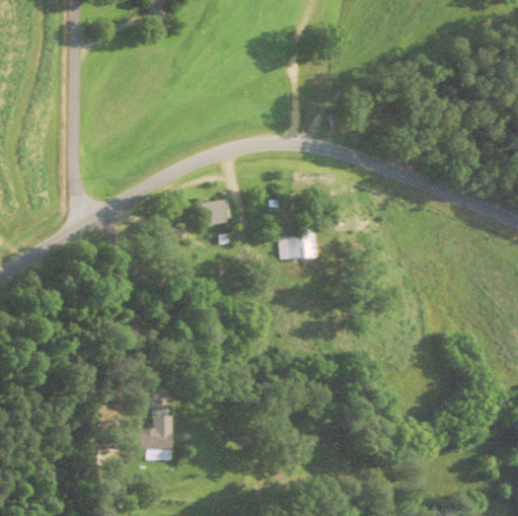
[(197,203),(200,225),(230,222),(227,200),(197,203)]
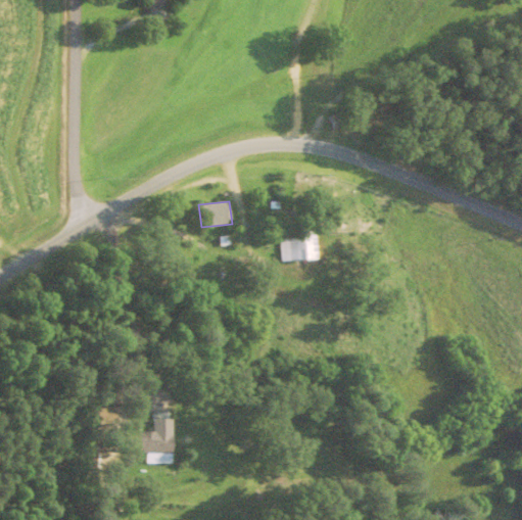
[(319,260),(317,228),(280,231),(281,262),(319,260)]
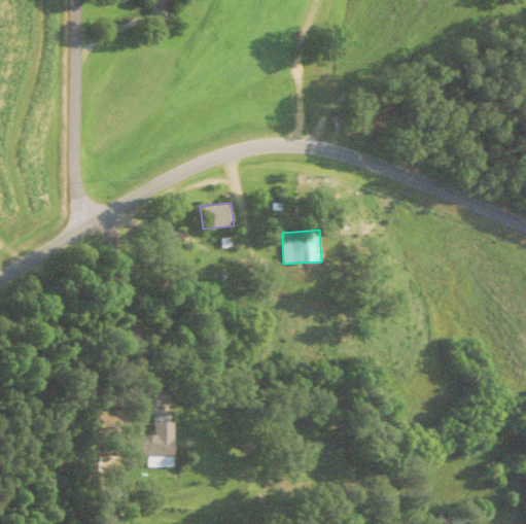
[(175,466),(175,434),(138,434),(138,466),(175,466)]
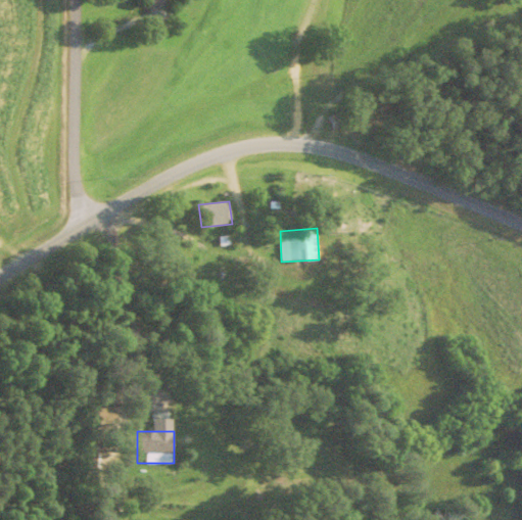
[(92,460),(98,469),(108,464),(102,454),(92,460)]
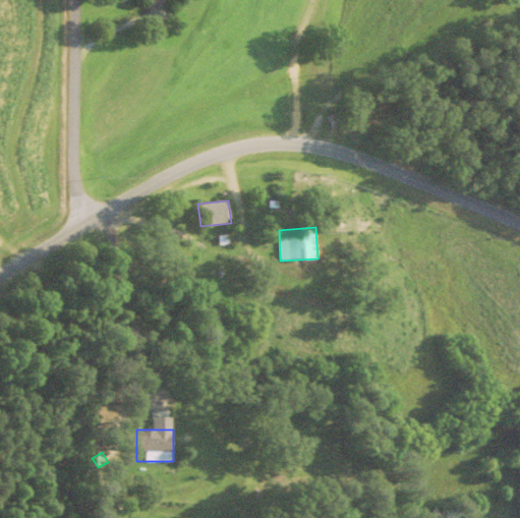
All buildings are outlined.
